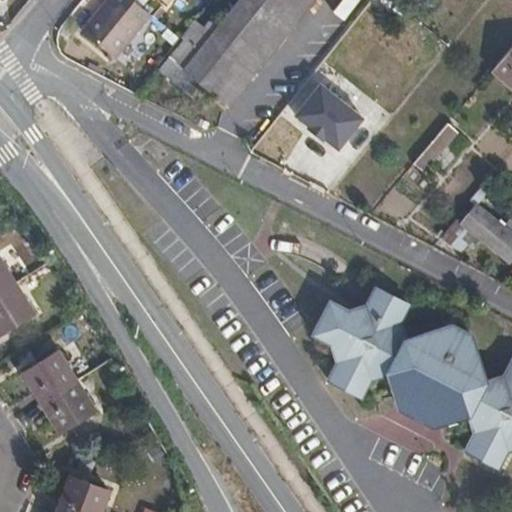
[(115,59),(151,15),(132,0),(106,0),(81,31),(115,59)]
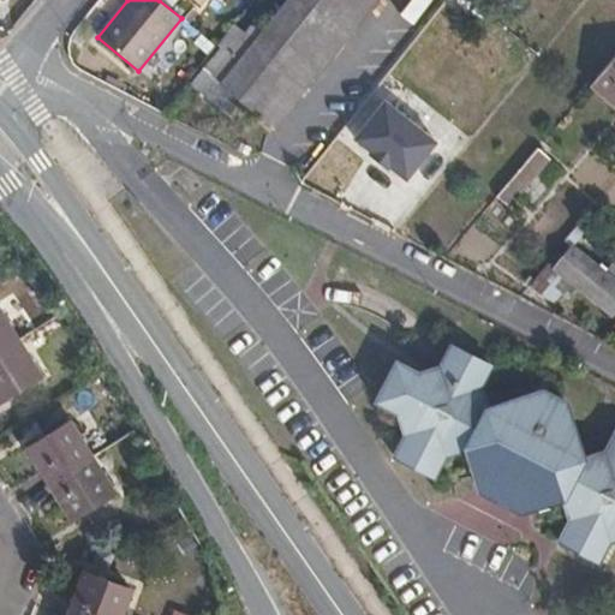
[(190,84),(243,126),(345,0),(286,0),(261,33),(251,24),(244,31),(234,24),(218,45),(220,47),(190,84)]
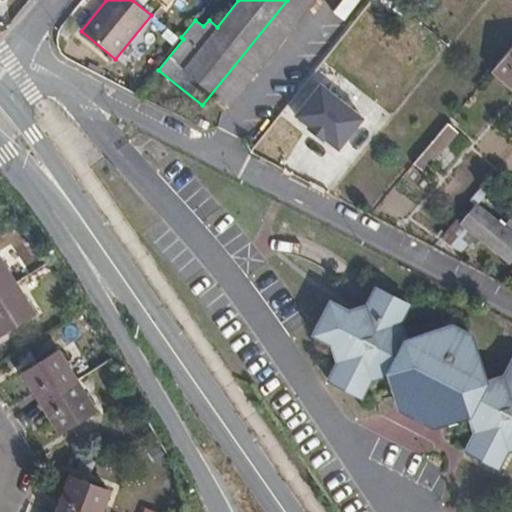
[(287,0),(202,105),(204,107),(214,95),(228,107),(313,0),(287,0)]
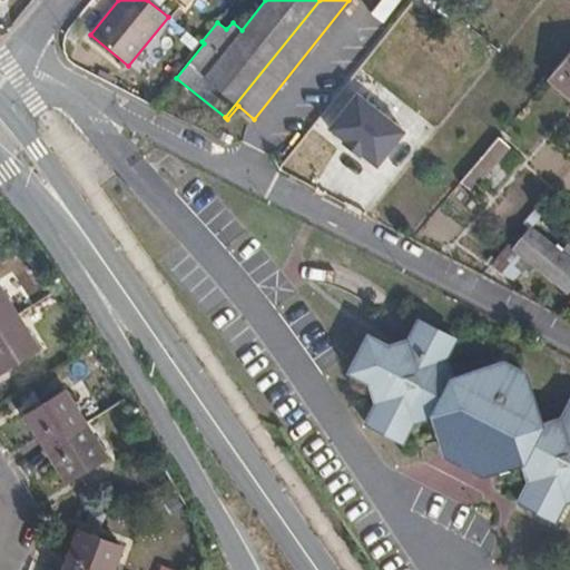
[(189,41),(178,53),(185,59),(196,47),(189,41)]
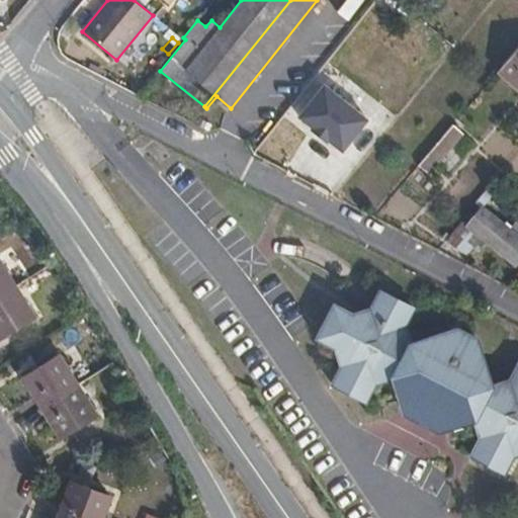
[(517,48),(499,70),(498,72),(517,89),(517,48)]
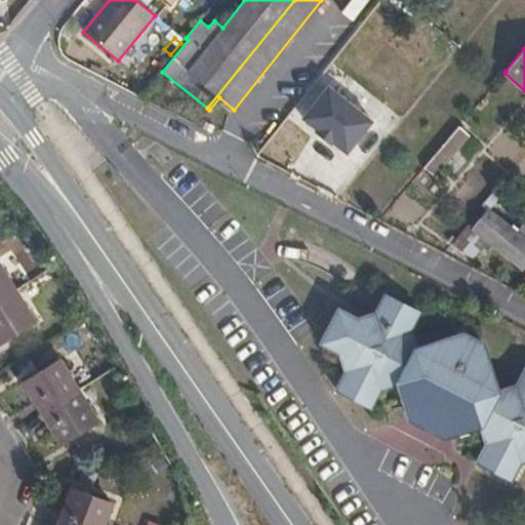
[(328,87),(303,120),(317,130),(316,132),(331,145),(332,143),(348,155),(373,123),(328,87)]
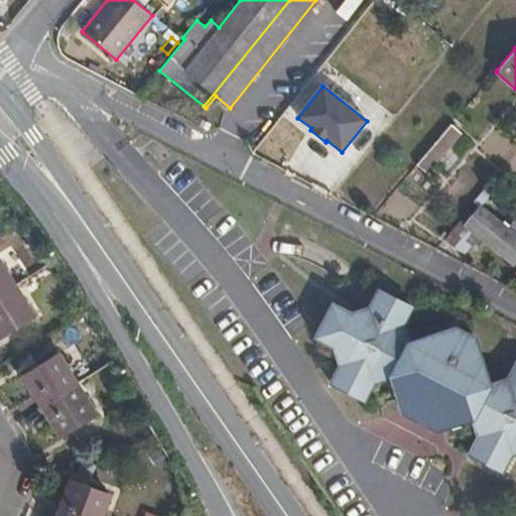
[(265,124),(259,133),(264,137),(270,129),(265,124)]
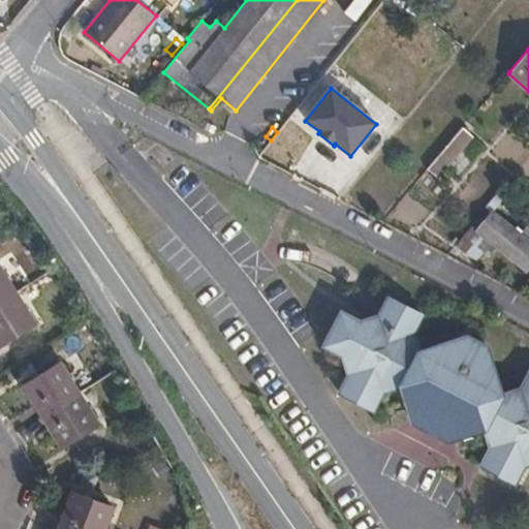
[(462,128),(427,168),(438,178),(440,176),(472,136),(462,128)]
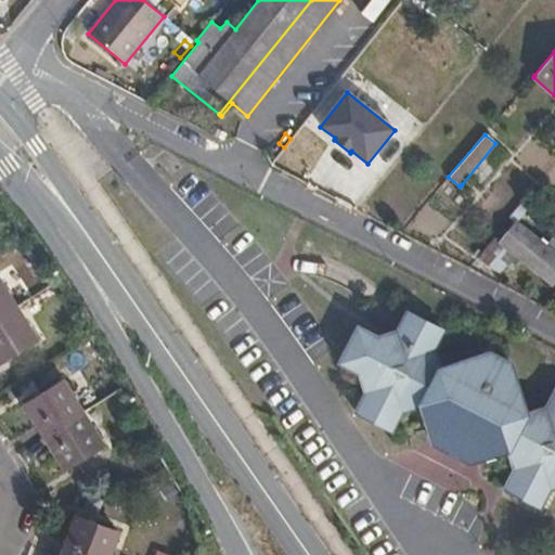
[(516,222),(500,243),(520,259),(553,285),(554,282),(554,253),(545,245),(516,222)]
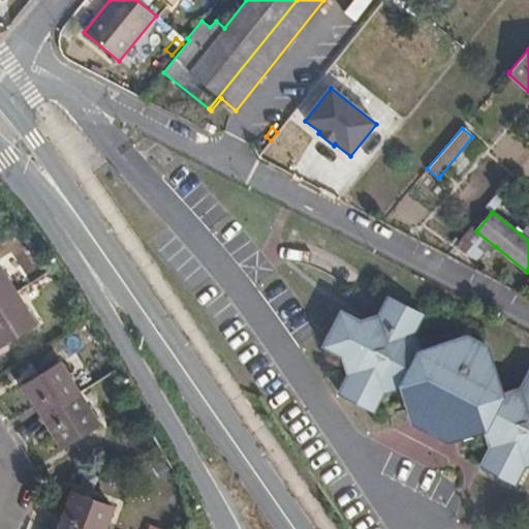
[(528,227),(526,225),(520,234),(528,241),(528,240),(528,227)]
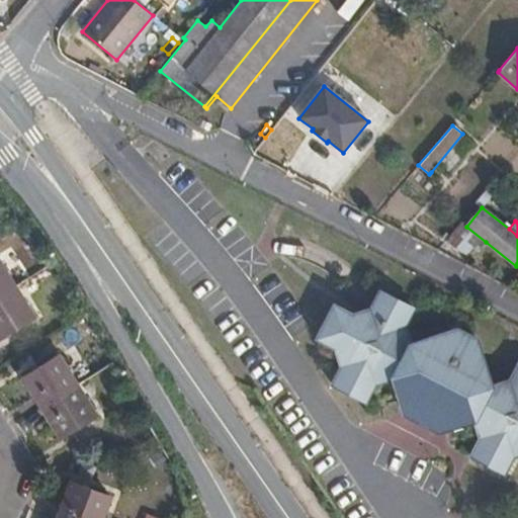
[(486,242),(466,227),(461,222),(445,241),(456,250),(469,256),(477,245),(481,248),(486,242)]
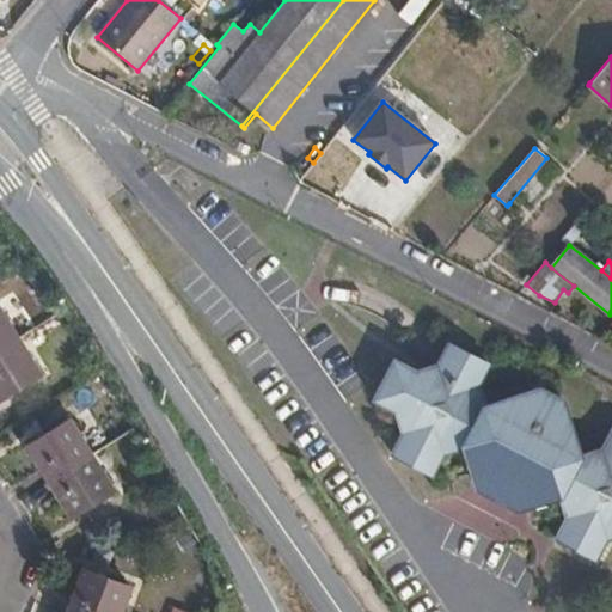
[(0,349),(19,338),(0,307),(0,349)]
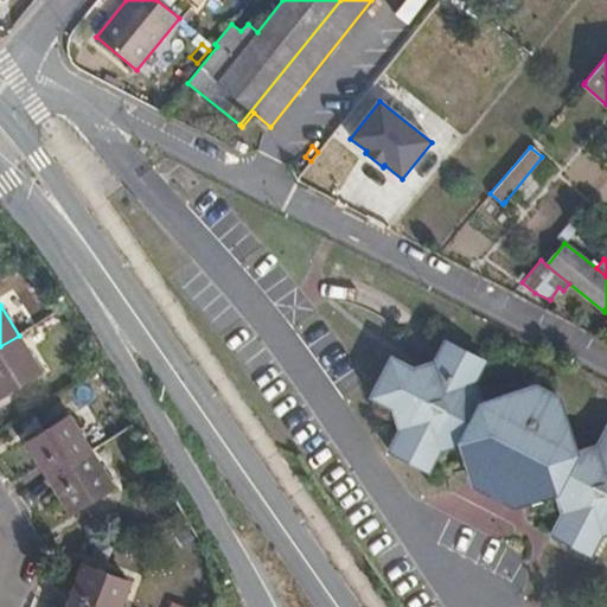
[(19,336),(0,346),(0,398),(43,372),(19,336)]
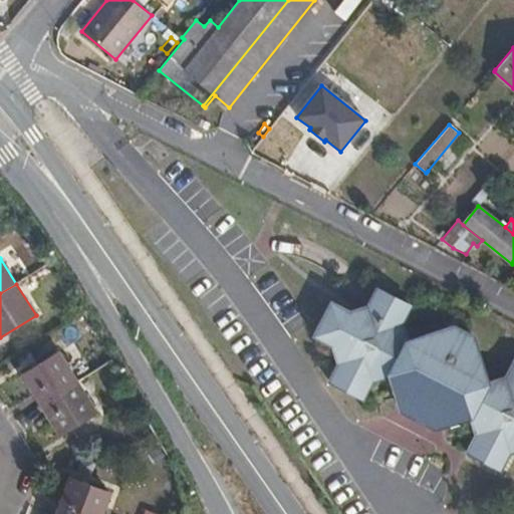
[(391,345),(408,341),(403,323),(411,306),(377,288),(367,307),(349,312),(331,302),(314,336),(333,346),(338,365),(329,381),(363,399),(373,380),(391,345)]
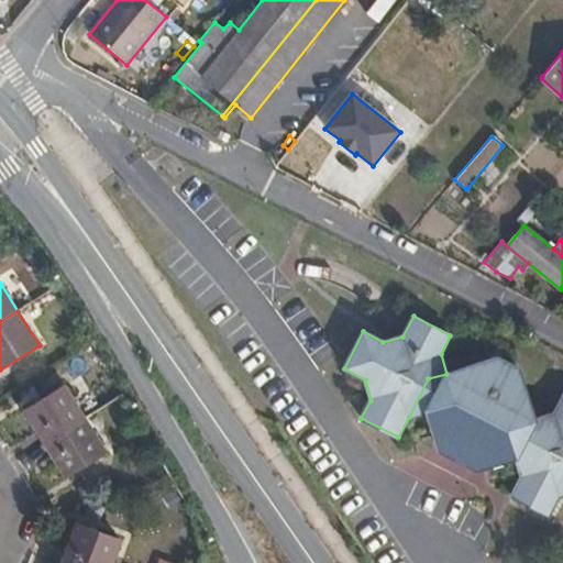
[(492,465),(516,456),(534,420),(519,368),(498,357),(446,374),(428,378),(409,417),(427,411),(434,435),(492,465)]
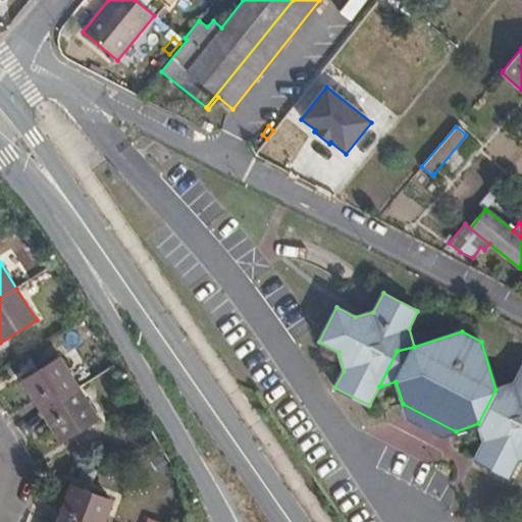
[(21,379),(42,412),(79,387),(58,356),(21,379)]
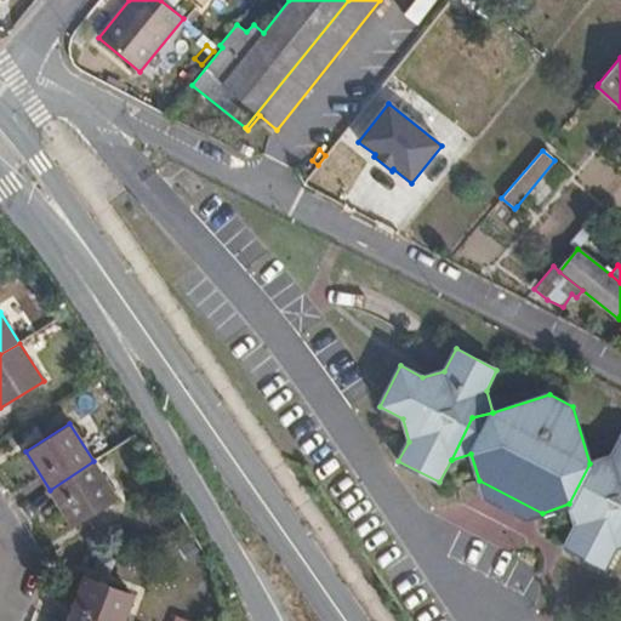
[(590,463),(569,503),(575,527),(564,546),(605,568),(616,547),(620,545),(620,436),(610,456),(590,463)]
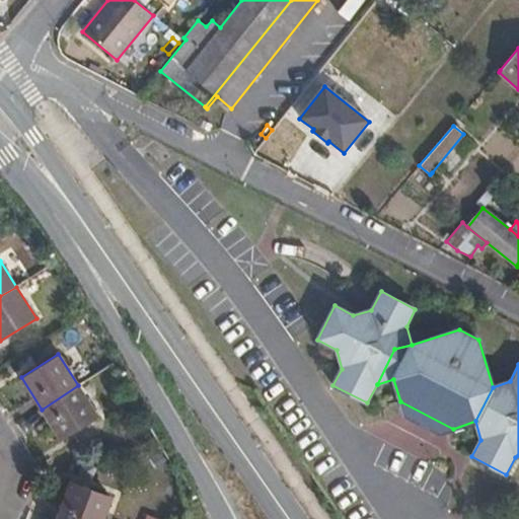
[(78,385),(42,410),(62,441),(98,418),(78,385)]
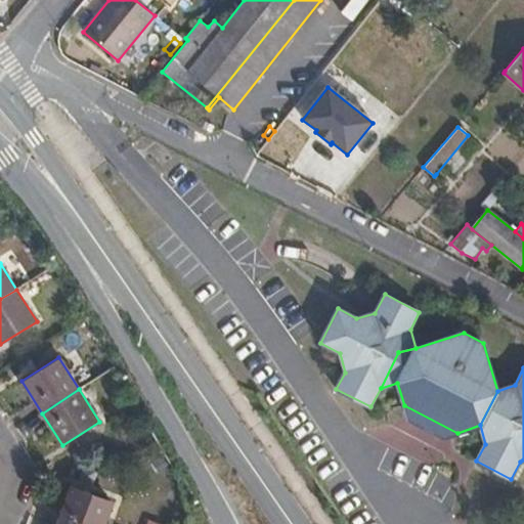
[(72,477),(57,517),(76,523),(101,523),(114,492),(72,477)]
